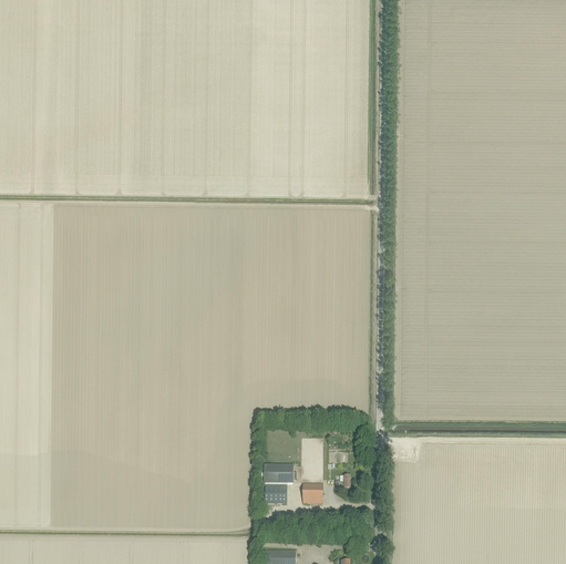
[(264,463),(264,481),(291,482),(292,463),(264,463)]
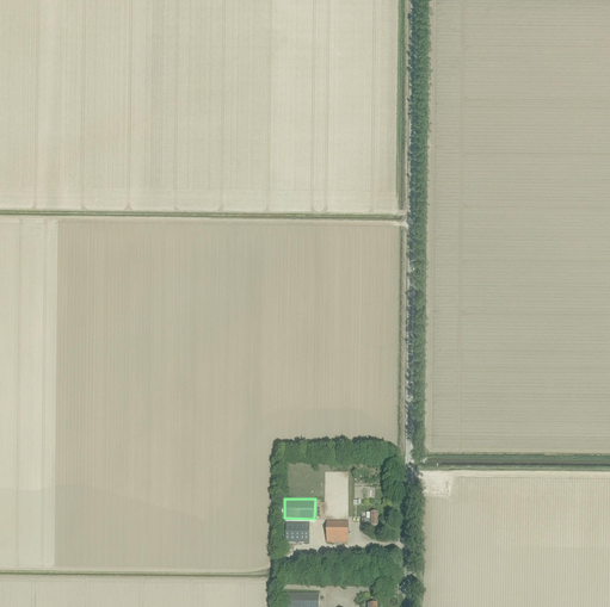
[(377,524),(377,511),(370,511),(370,516),(365,516),(365,515),(359,515),(359,524),(365,524),(365,521),(370,521),(370,524),(377,524)]
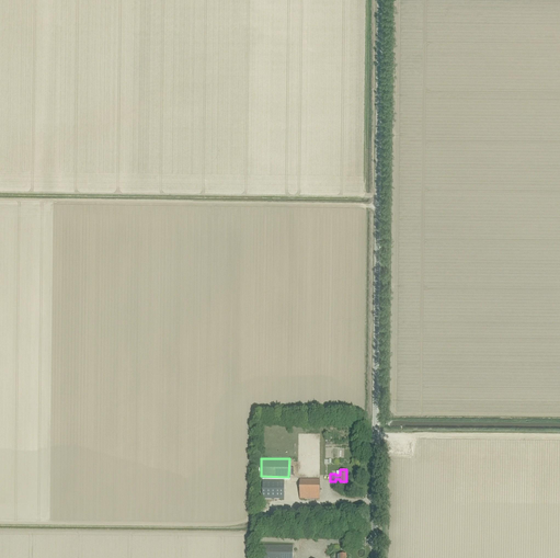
[(318,497),(319,477),(299,477),(299,497),(318,497)]
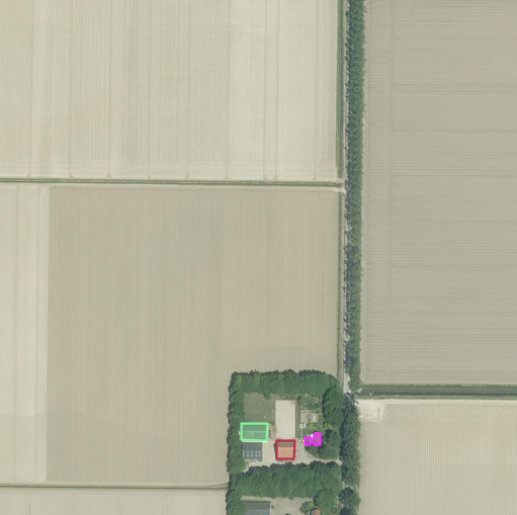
[(241,441),(241,457),(261,457),(261,441),(241,441)]
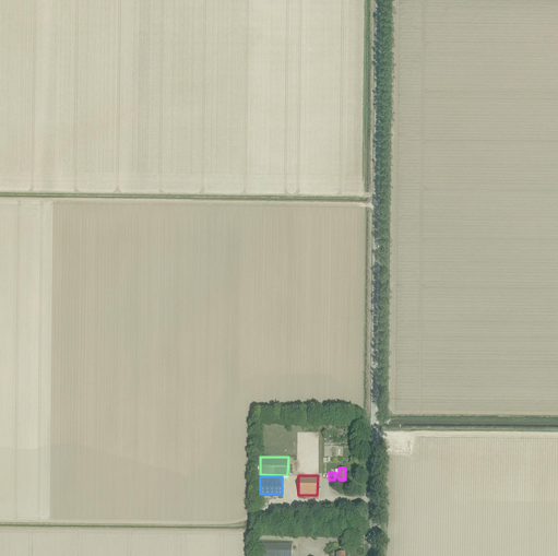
[(291,555),(291,541),(260,541),(260,555),(291,555)]
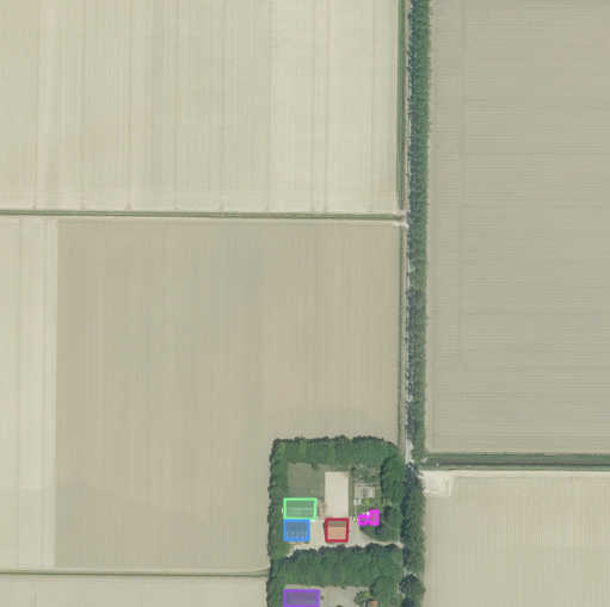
All buildings are outlined.
